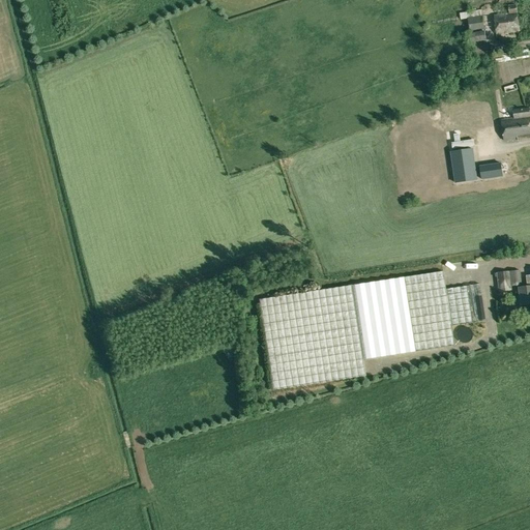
[(509,6),(509,13),(495,16),(497,34),(519,31),(516,5),(509,6)]
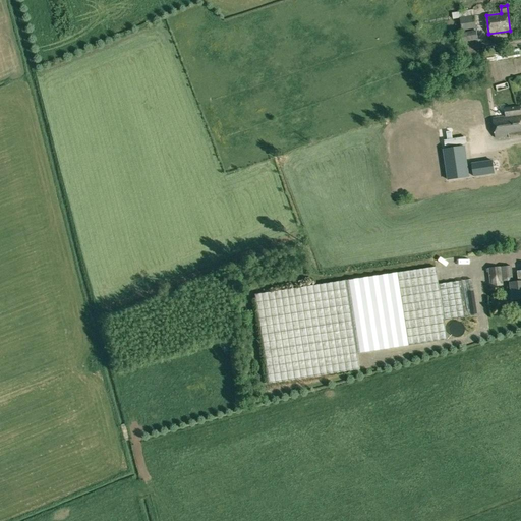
[(474,15),(460,17),(462,32),(476,30),(474,15)]
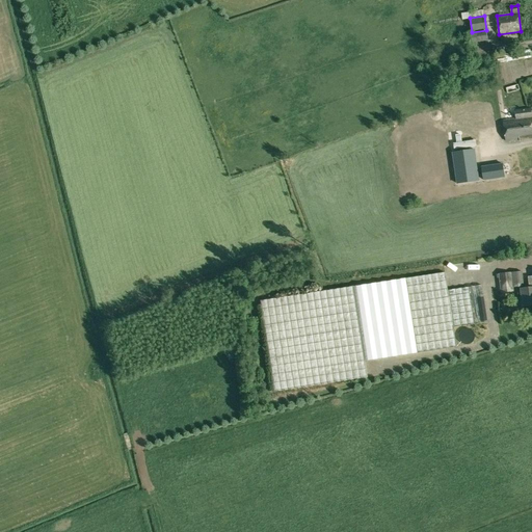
[(474,43),(476,43),(488,41),(486,31),(472,33),(474,43)]
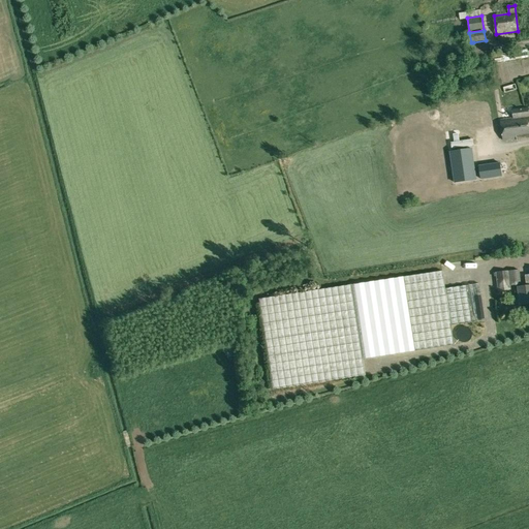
[(486,40),(473,42),(475,51),(487,50),(486,40)]
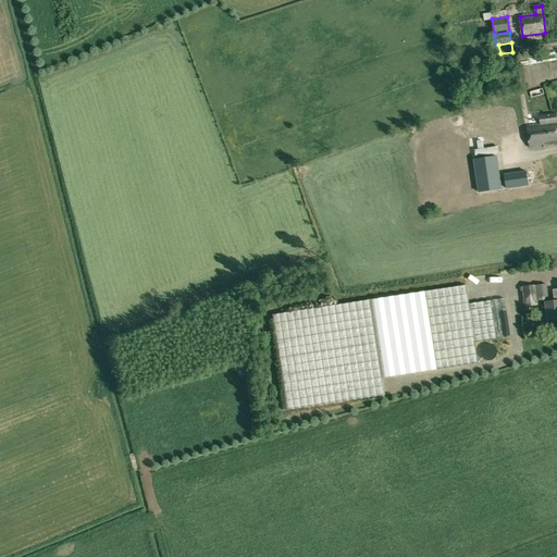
[(548,62),(556,61),(556,52),(547,53),(548,62)]
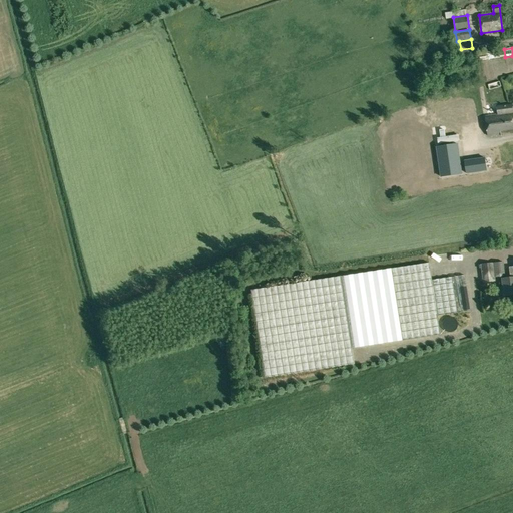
[(489,90),(500,86),(499,82),(488,85),(489,90)]
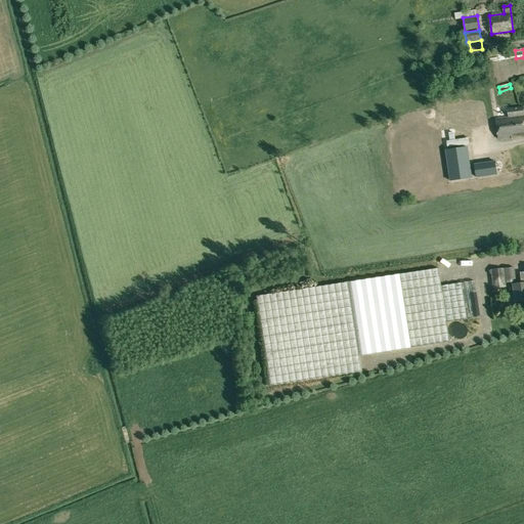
[(508,113),(492,116),(493,124),(504,123),(505,134),(523,131),(523,115),(509,118),(508,113)]
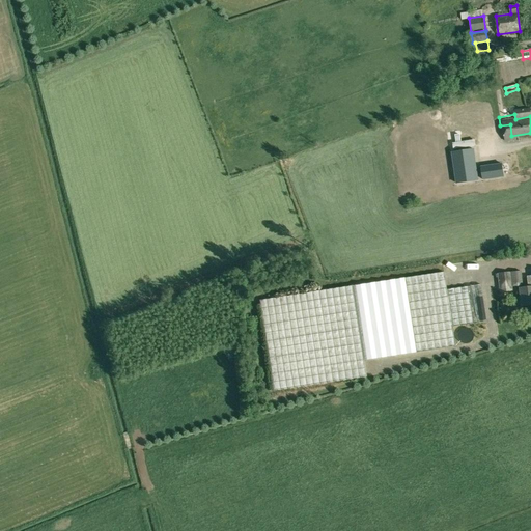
[(454,135),(455,142),(452,143),(453,149),(476,146),(475,140),(460,142),(459,134),(454,135)]
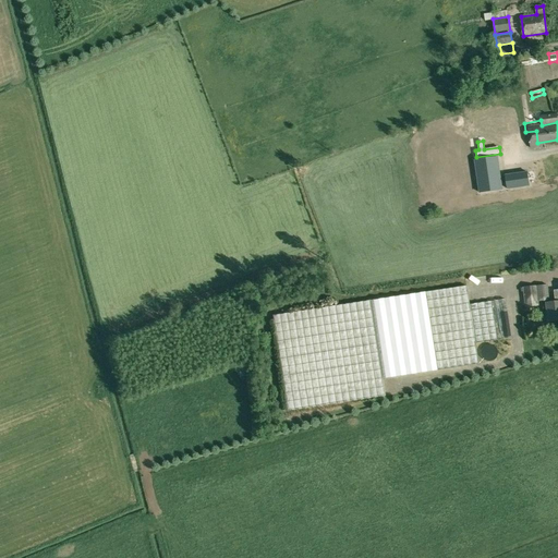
[(478,190),(501,186),(497,154),(474,157),(478,190)]
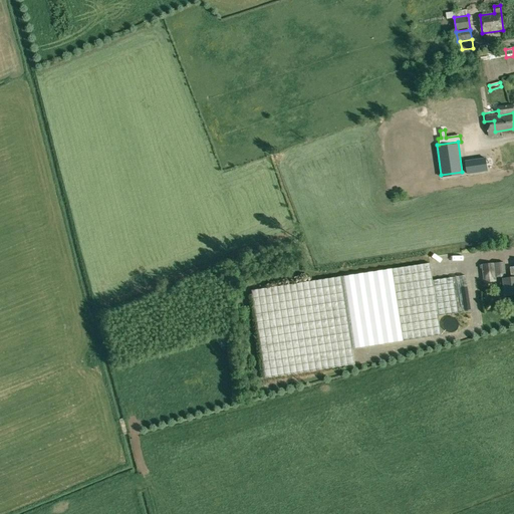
[(467,172),(487,169),(485,157),(465,159),(467,172)]
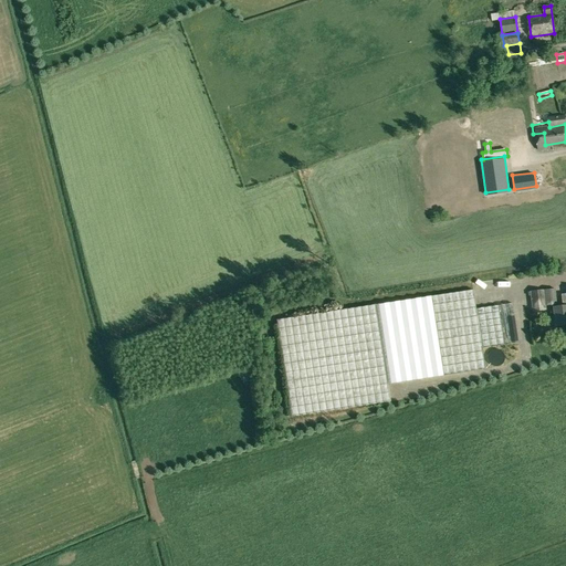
[(545,306),(557,304),(555,289),(548,290),(530,291),(532,312),(546,311),(545,306)]
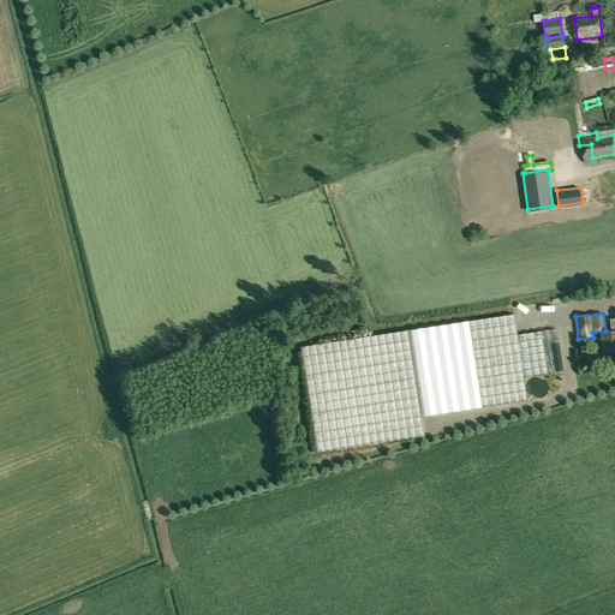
[(411,332),(304,348),(320,453),(428,436),(424,417),(527,400),(524,378),(562,372),(556,329),(518,335),(514,315),(411,332)]
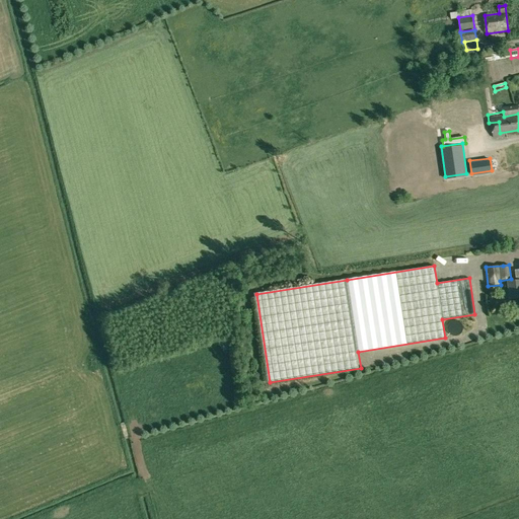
[(441,268),(442,280),(453,278),(451,267),(441,268)]
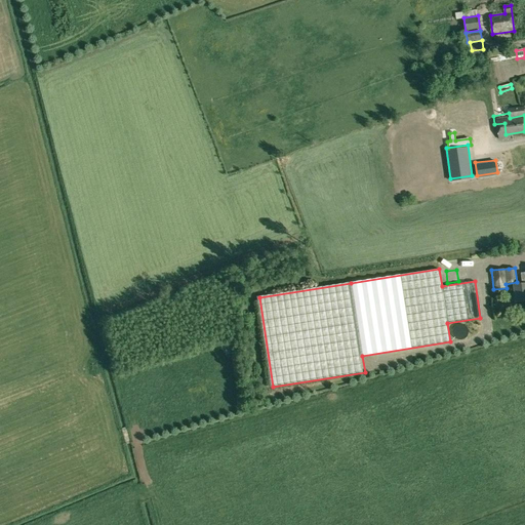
[(524,300),(524,283),(522,284),(513,285),(516,303),(524,300)]
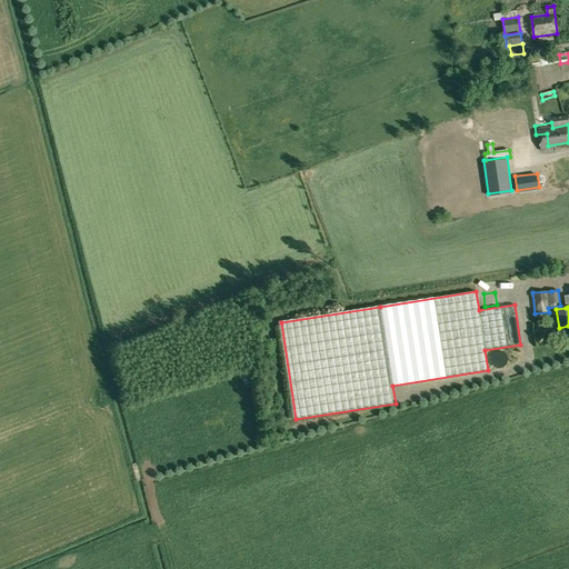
[(499,369),(502,368),(505,367),(506,365),(507,361),(507,359),(506,357),(505,355),(502,352),(500,351),(498,351),(495,352),(492,353),(491,356),(490,358),(490,361),(490,363),(492,366),(493,368),(497,368),(499,369)]
